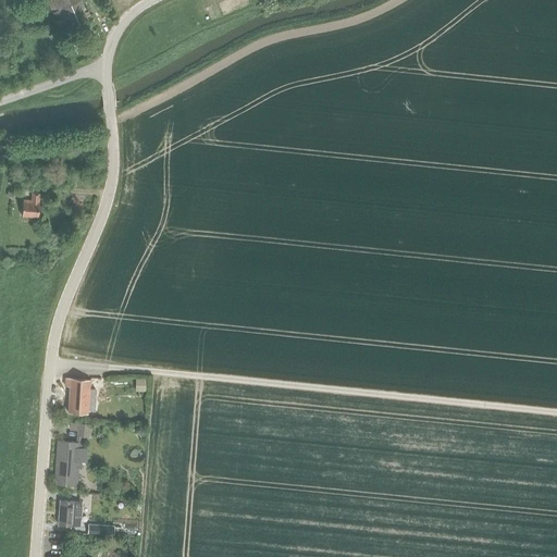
[(60,36),(73,29),(75,34),(90,25),(83,11),(86,9),(82,0),(48,0),(61,22),(54,25),(60,36)]
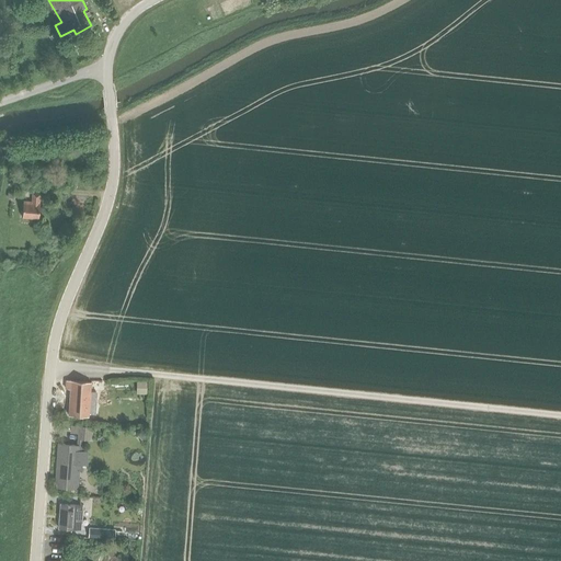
[(37,218),(39,194),(31,193),(30,201),(22,201),(21,217),(37,218)]
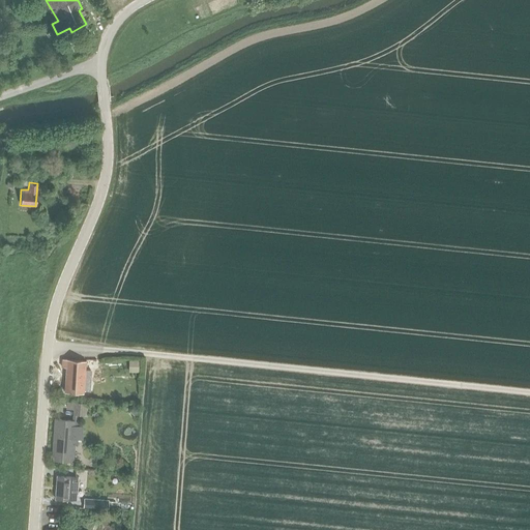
[(88,392),(90,372),(85,371),(85,363),(61,360),(60,367),(65,369),(62,393),(82,395),(83,392),(88,392)]
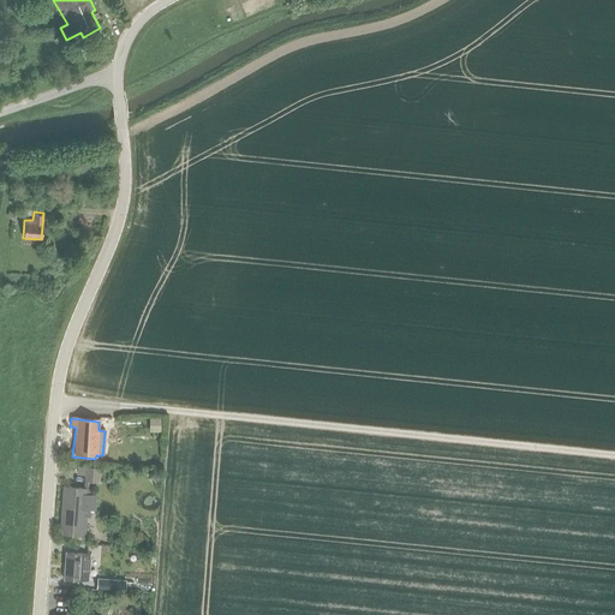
[(160,418),(149,418),(149,433),(160,433),(160,418)]
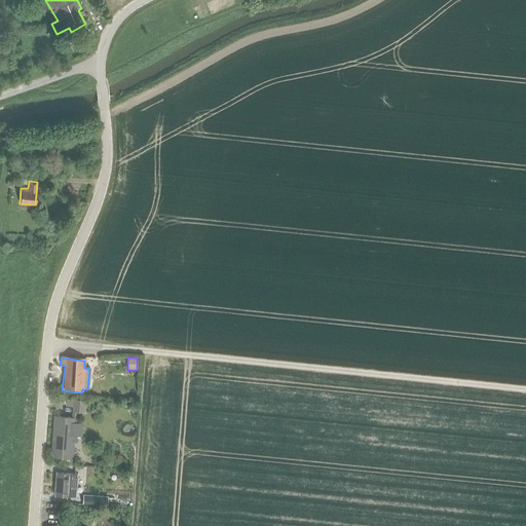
[(53,417),(51,453),(53,454),(58,454),(57,458),(73,459),(74,450),(72,450),(72,444),(74,445),(74,443),(77,443),(77,439),(81,439),(82,424),(78,423),(79,419),(76,418),(77,412),(85,413),(86,401),(73,400),(72,407),(72,418),(53,417)]
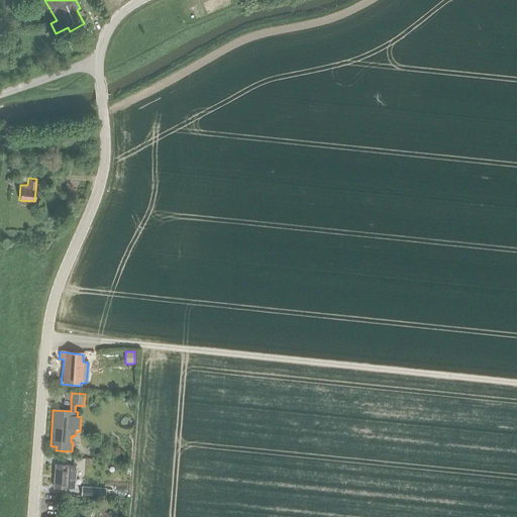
[(56,466),(54,488),(75,489),(76,467),(56,466)]
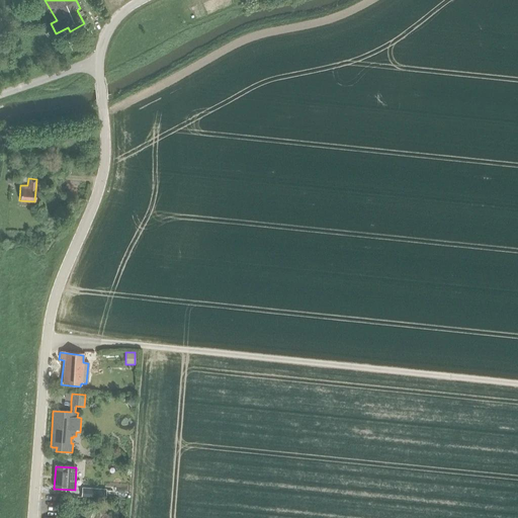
[(82,488),(82,497),(106,499),(106,490),(82,488)]
